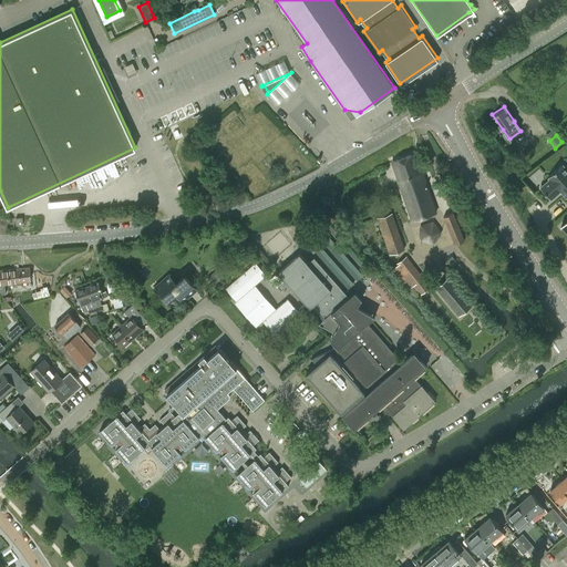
[(412,220),(435,212),(414,153),(391,162),(412,220)]
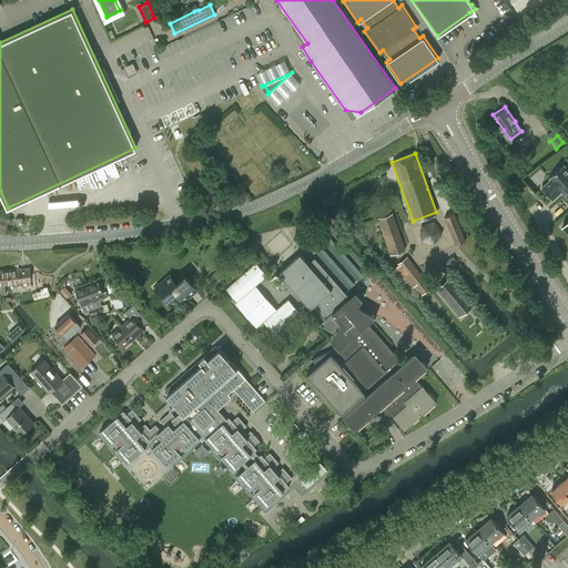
[(550,179),(541,186),(553,200),(561,192),(567,198),(567,196),(567,163),(566,166),(564,164),(548,178),(550,179)]
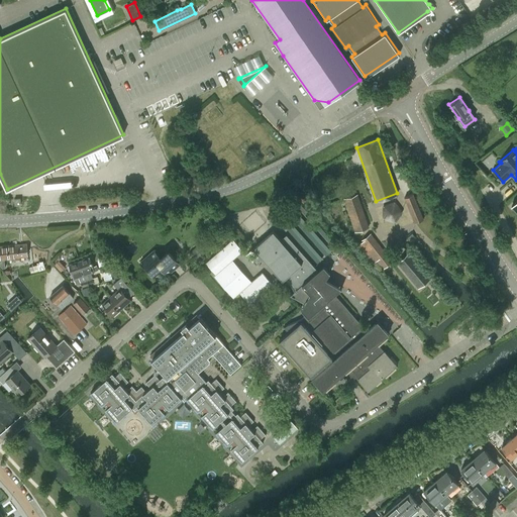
[(414,222),(423,218),(413,193),(404,196),(414,222)]
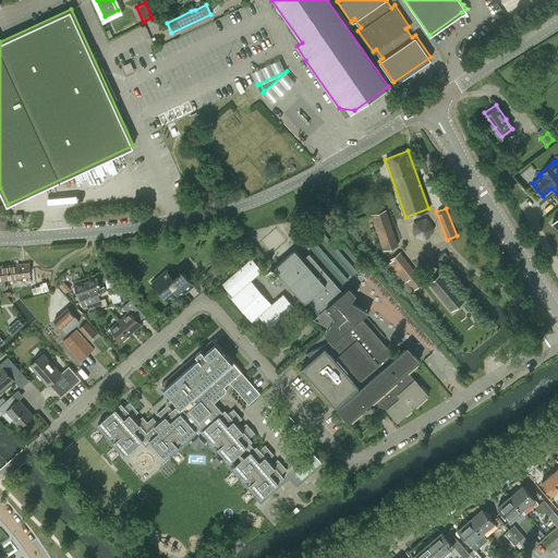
[(384,250),(398,245),(385,209),(371,214),(384,250)]
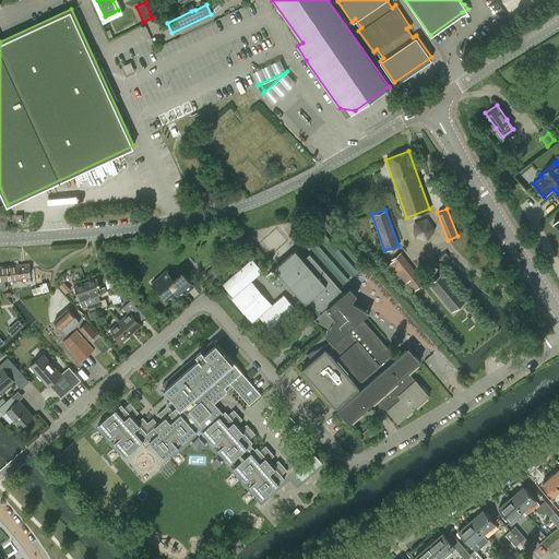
[(427,238),(433,228),(426,217),(415,222),(415,235),(427,238)]
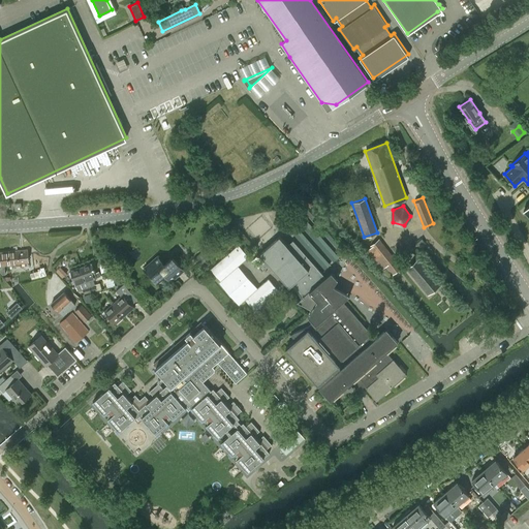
[(293,240),(288,245),(280,236),(260,253),(290,286),(293,283),(305,296),(296,304),(312,320),(309,325),(290,334),(296,340),(286,348),(332,400),(355,378),(361,387),(365,384),(367,386),(366,387),(376,399),(406,373),(393,359),(385,351),(398,341),(386,329),(375,338),(342,301),(349,294),(334,285),(338,278),(332,272),(327,277),(293,240)]
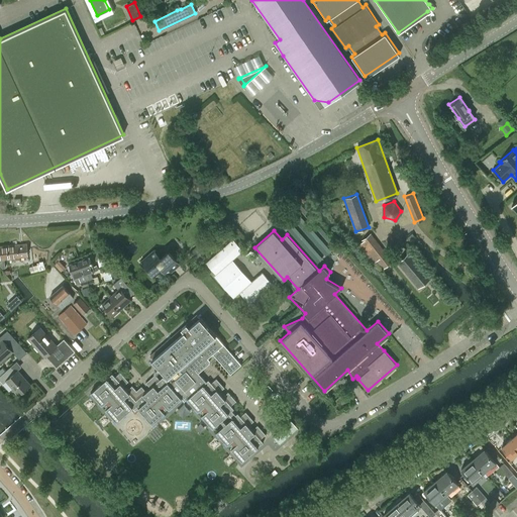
[(410,241),(415,236),(412,232),(407,237),(410,241)]
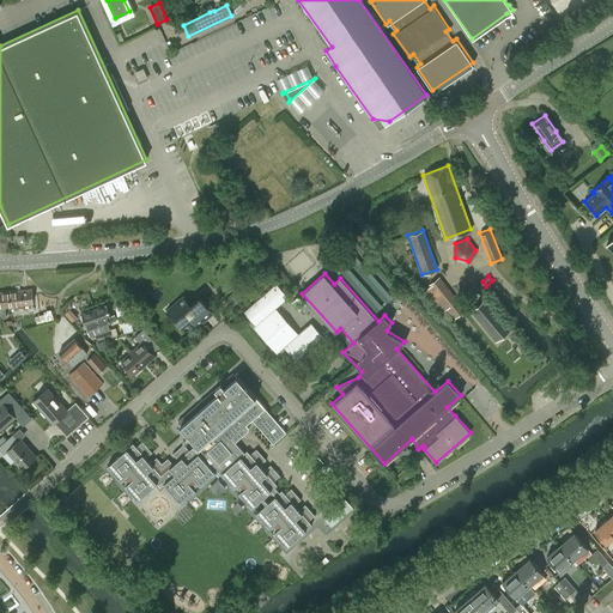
[(465,309),(461,304),(439,277),(430,284),(431,285),(425,291),(439,309),(445,304),(455,317),(465,309)]
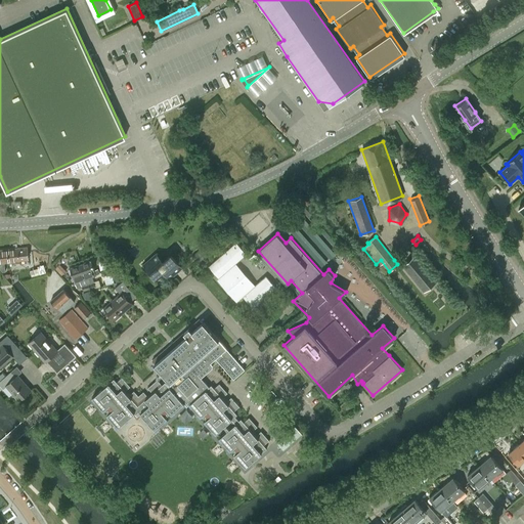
[(232,265),(247,254),(236,243),(210,266),(220,277),(218,278),(237,301),(244,296),(254,307),(276,288),(266,276),(253,288),(232,265)]
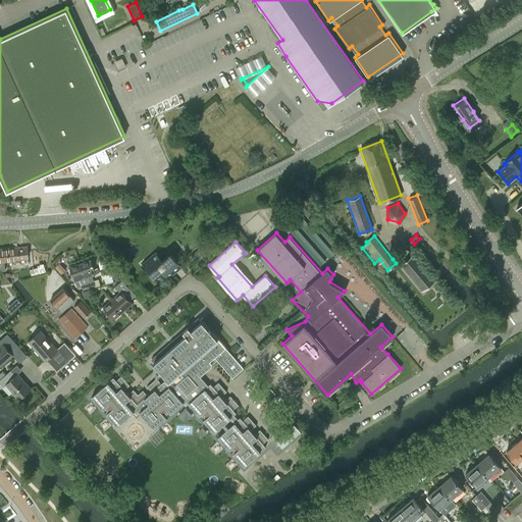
[(20,259),(29,258),(28,246),(7,248),(9,260),(14,260),(15,264),(21,263),(20,259)]
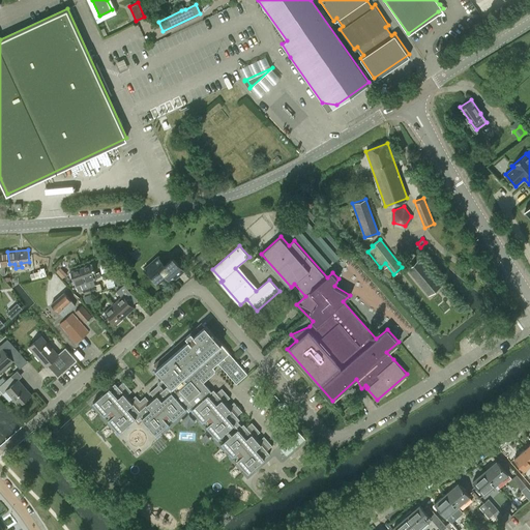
[(202,267),(212,258),(206,251),(195,260),(202,267)]
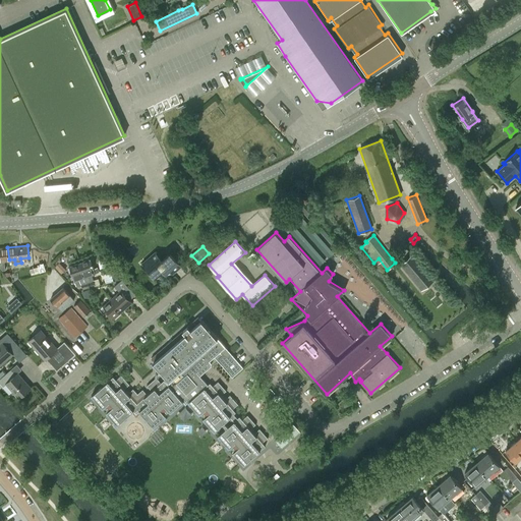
[(5,261),(9,259),(7,247),(0,247),(0,267),(2,270),(6,270),(5,261)]
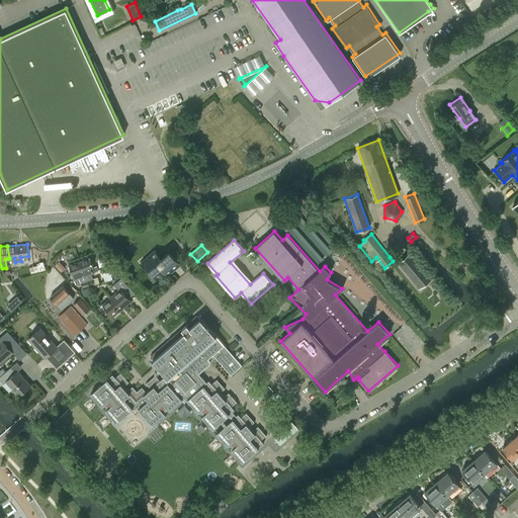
[(169,251),(161,257),(155,250),(142,261),(154,274),(161,268),(168,275),(180,264),(169,251)]
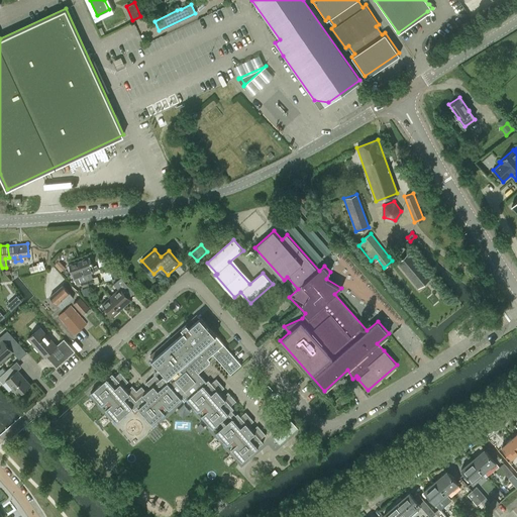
[(252,262),(259,256),(251,249),(245,254),(252,262)]
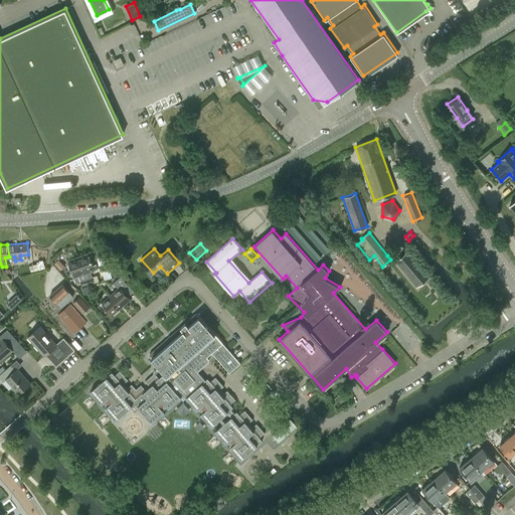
[(416,286),(430,275),(409,249),(395,261),(416,286)]
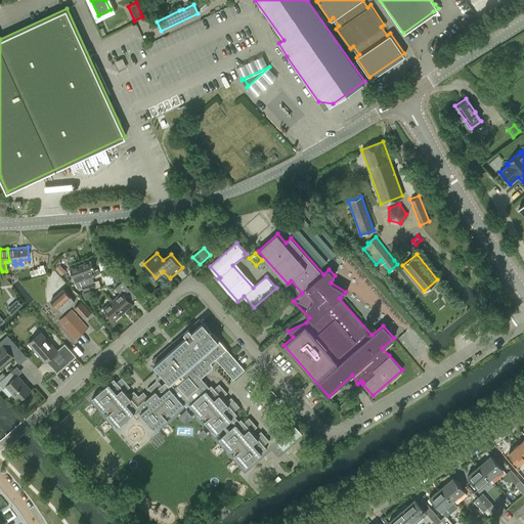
[(92,276),(96,275),(94,270),(91,260),(80,264),(88,284),(89,290),(95,288),(94,281),(92,276)]
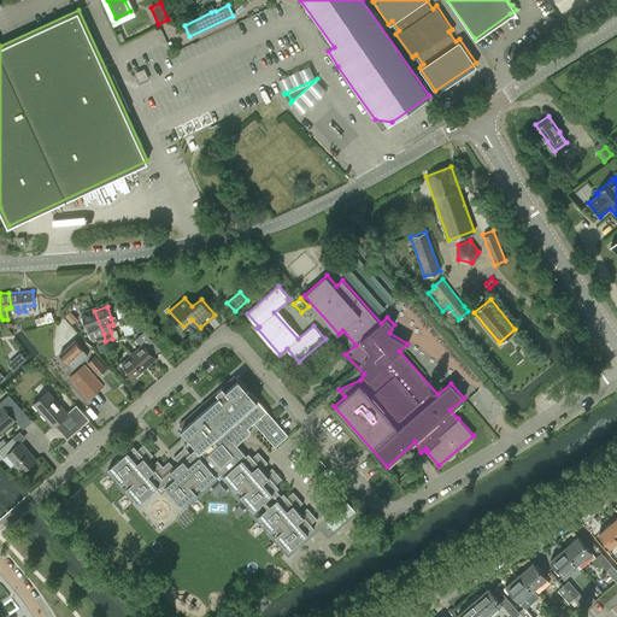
[(70,310),(65,316),(72,324),(78,319),(70,310)]
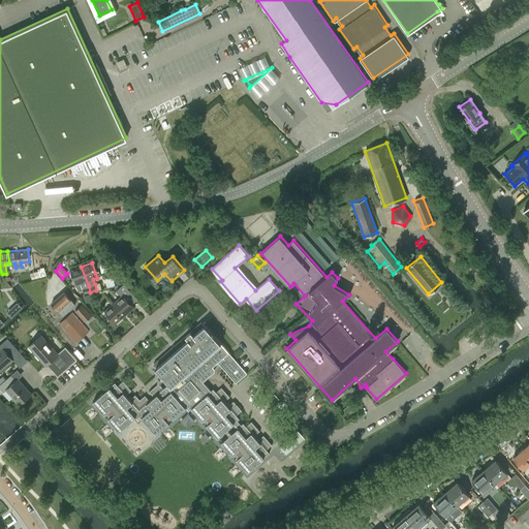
[(90,292),(89,286),(81,267),(70,270),(75,285),(80,284),(82,288),(83,288),(84,293),(90,292)]
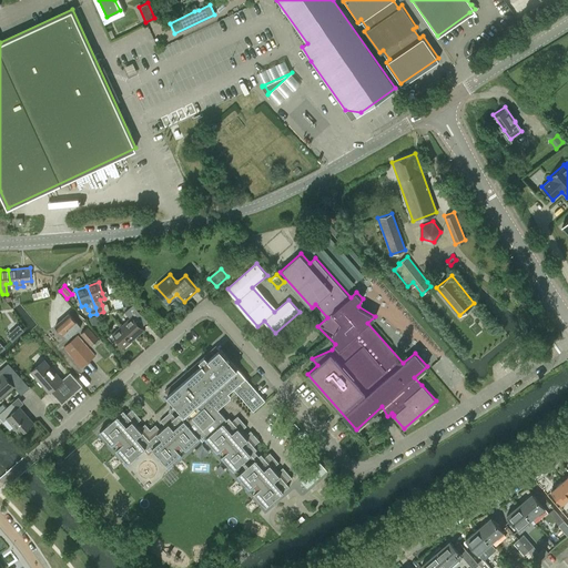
[(142,326),(148,322),(133,305),(124,312),(130,318),(112,333),(124,347),(144,330),(142,326)]
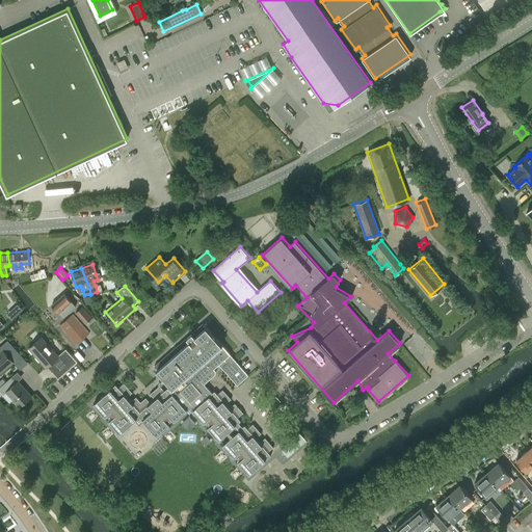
[(63,317),(76,306),(64,293),(52,304),(63,317)]
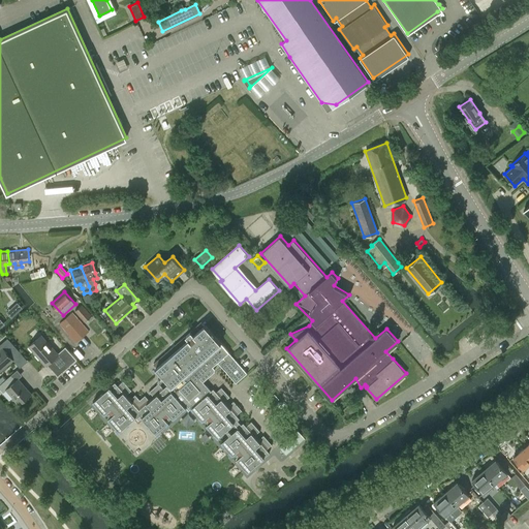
[(18,302),(9,310),(14,315),(23,307),(18,302)]
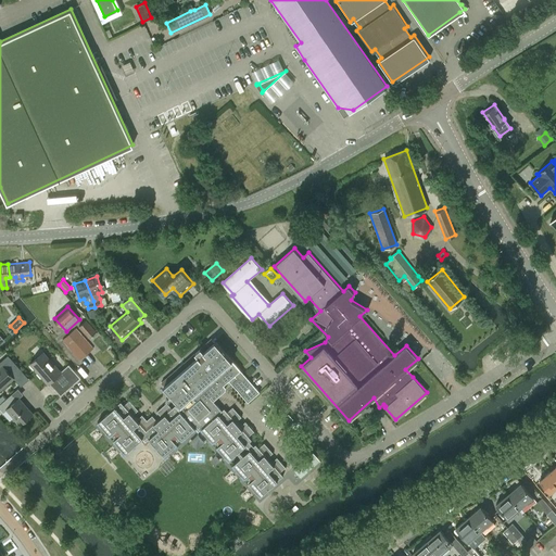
[(89,338),(96,331),(85,320),(78,326),(89,338)]
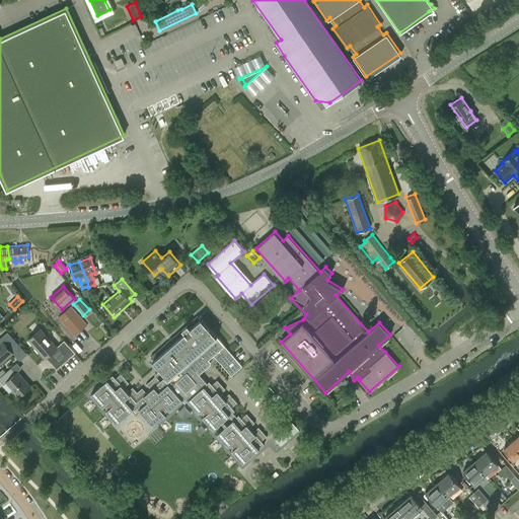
[(74,337),(87,325),(71,306),(58,317),(74,337)]
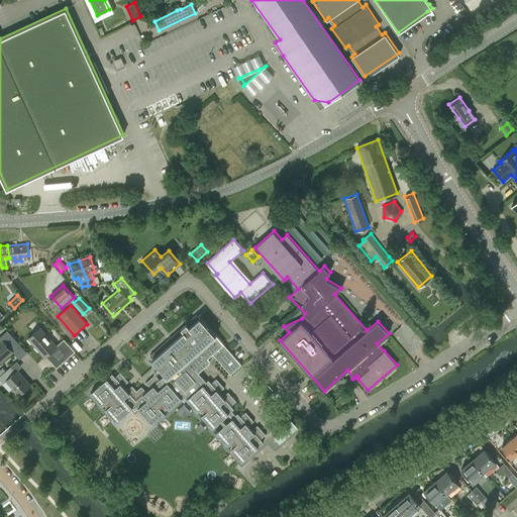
[(200,317),(199,317),(197,315),(150,355),(152,357),(152,358),(168,376),(165,379),(163,376),(160,379),(156,374),(146,383),(150,387),(146,391),(141,386),(136,391),(132,385),(127,390),(124,386),(128,382),(120,372),(115,376),(112,374),(91,392),(94,395),(92,396),(98,403),(100,402),(102,404),(104,403),(107,407),(106,408),(108,411),(106,413),(112,420),(114,418),(116,421),(131,408),(135,413),(140,409),(152,423),(156,421),(157,422),(164,416),(163,415),(166,412),(164,411),(168,407),(170,409),(172,407),(174,408),(180,402),(179,401),(182,399),(184,402),(188,398),(190,401),(188,402),(194,409),(196,408),(199,411),(200,410),(204,414),(202,415),(205,418),(203,419),(209,426),(211,425),(213,427),(227,415),(231,419),(217,431),(219,434),(217,436),(223,442),(224,441),(227,444),(229,443),(232,447),(231,448),(233,451),(232,452),(237,459),(239,458),(241,460),(263,442),(261,439),(266,435),(257,425),(252,430),(248,425),(253,421),(245,412),(240,416),(237,413),(235,415),(232,411),(234,409),(231,406),(236,402),(228,392),(223,396),(219,392),(224,388),(216,379),(211,383),(209,380),(207,382),(199,373),(210,363),(210,360),(208,358),(213,354),(230,374),(241,365),(200,317)]
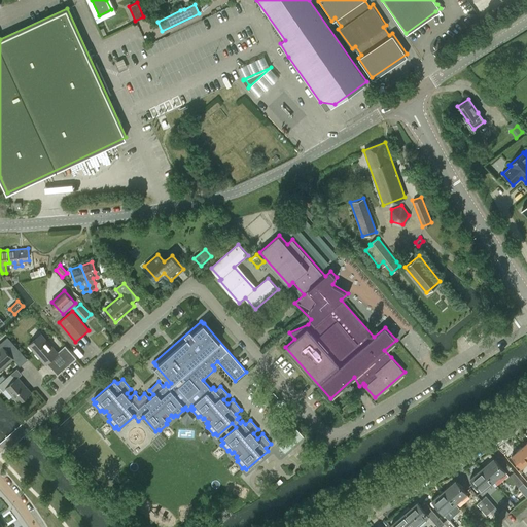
[(41,334),(29,345),(45,363),(51,358),(56,364),(62,371),(76,358),(65,345),(61,350),(58,352),(41,334)]
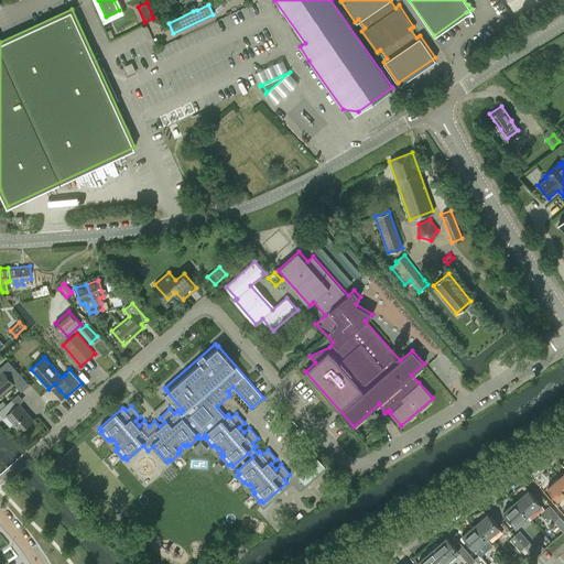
[(11,380),(15,376),(3,364),(0,366),(0,369),(2,371),(0,372),(0,396),(13,383),(11,380)]
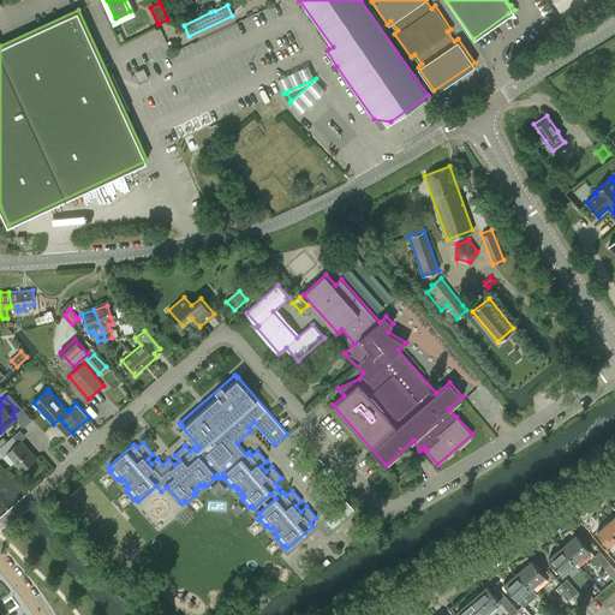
[(21,440),(17,442),(12,436),(0,446),(0,452),(5,457),(9,453),(23,469),(36,457),(21,440)]
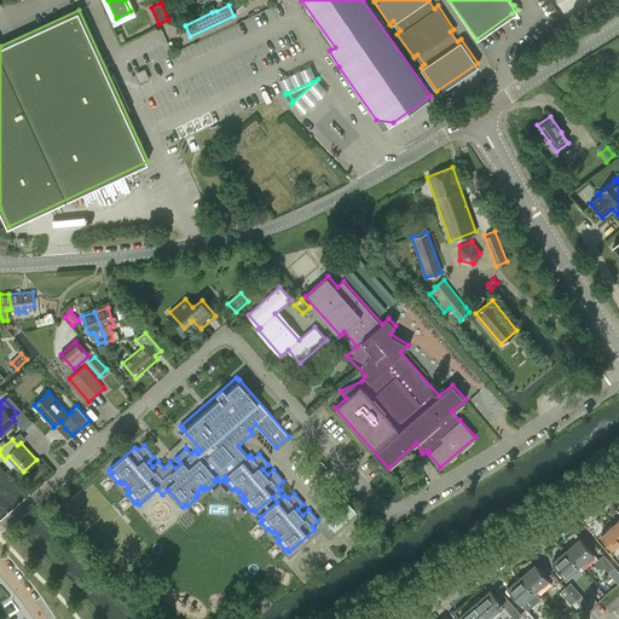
[(335,532),(357,513),(348,504),(327,522),(335,532)]
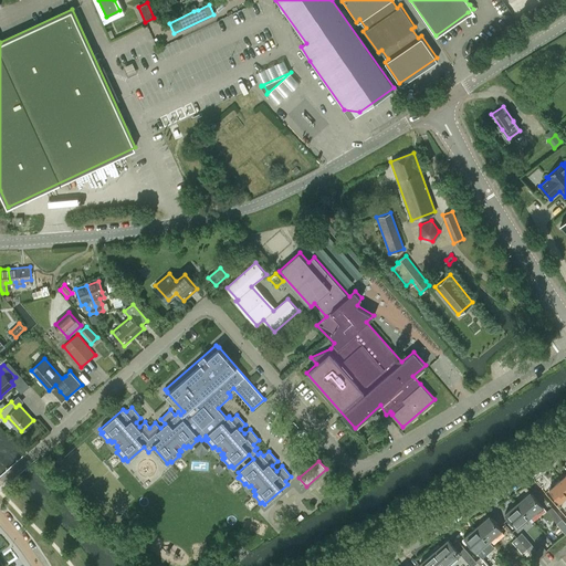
[(551,488),(549,489),(559,501),(565,495),(565,488),(559,480),(554,484),(553,483),(549,486),(551,488)]
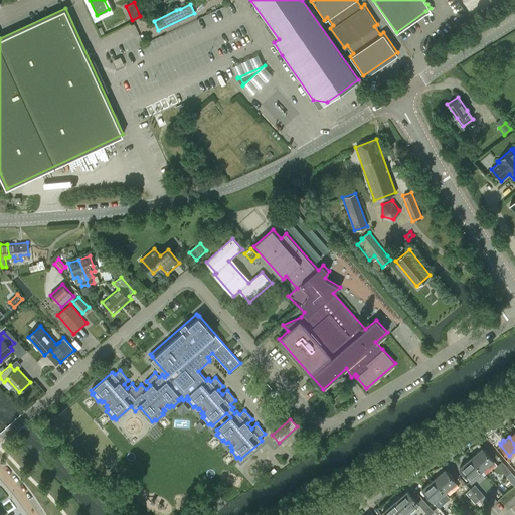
[(483,470),(494,461),(482,448),(471,457),(483,470)]
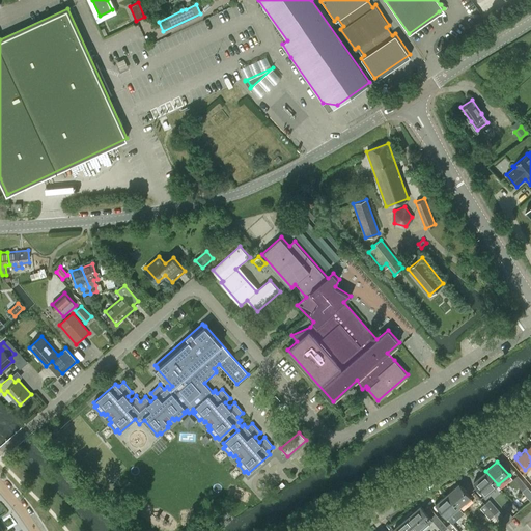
[(485,495),(498,484),(485,471),(474,481),(485,495)]
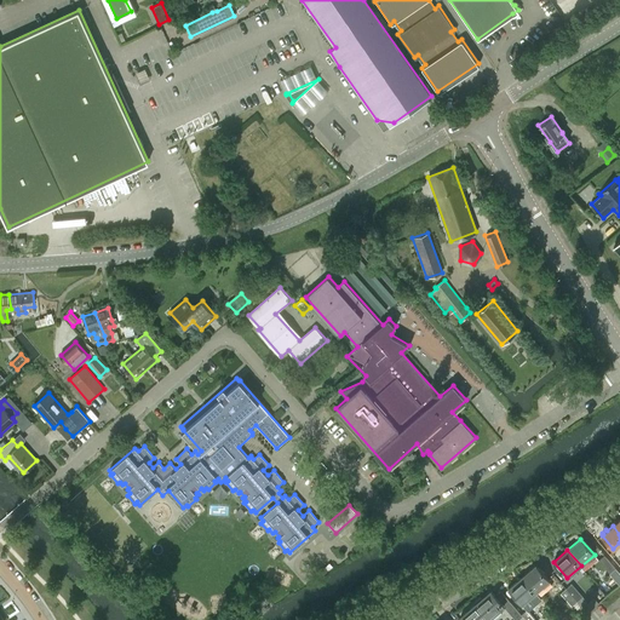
[(610,573),(616,568),(604,554),(598,560),(610,573)]
